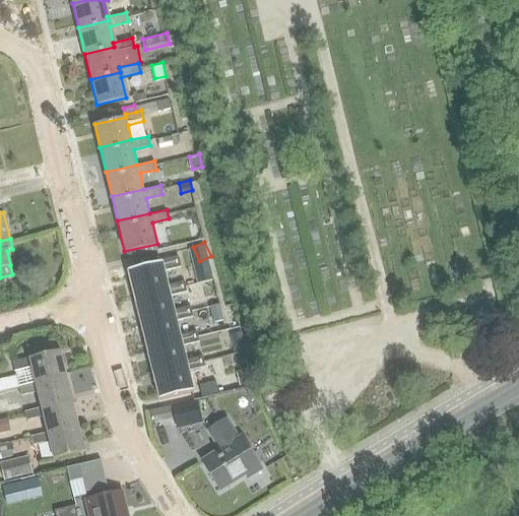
[(135,293),(167,284),(163,269),(180,265),(178,256),(160,260),(160,263),(130,270),(135,293)]
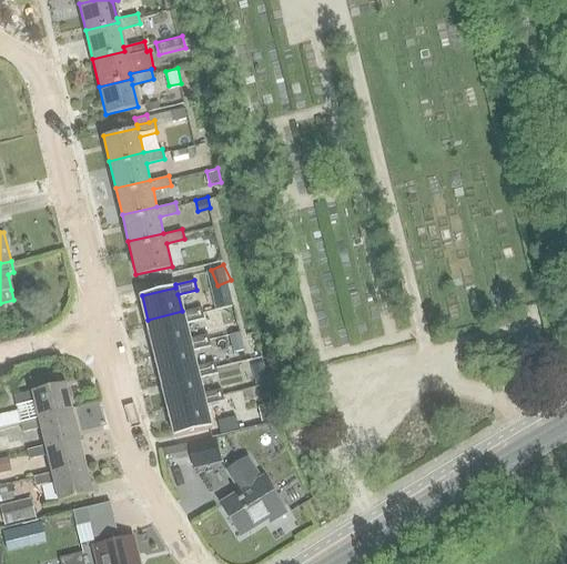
[(154,348),(188,340),(184,322),(203,318),(201,308),(182,311),(148,320),(154,348)]
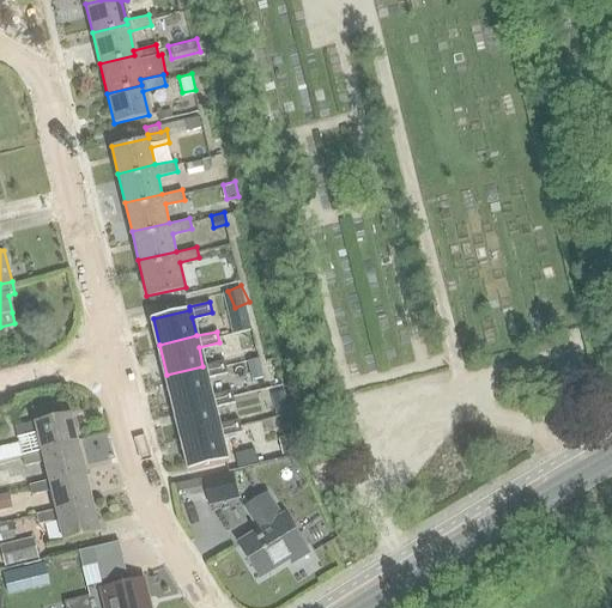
[(252,377),(267,372),(262,354),(247,358),(252,377)]
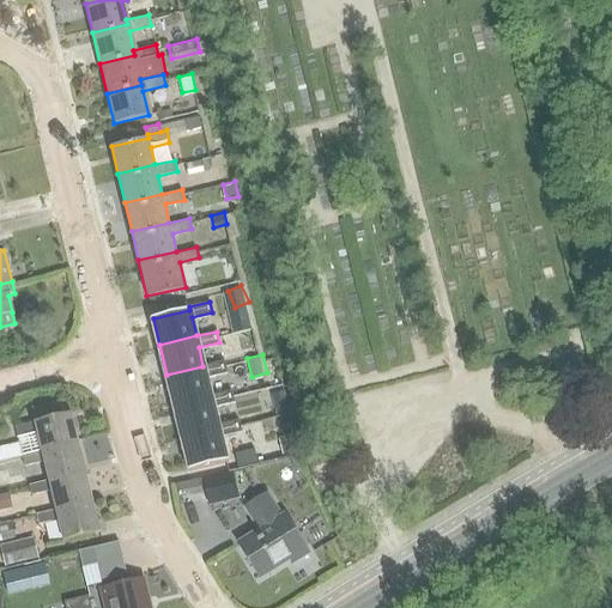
[(174,403),(211,394),(206,376),(225,372),(223,362),(203,366),(167,375),(174,403)]
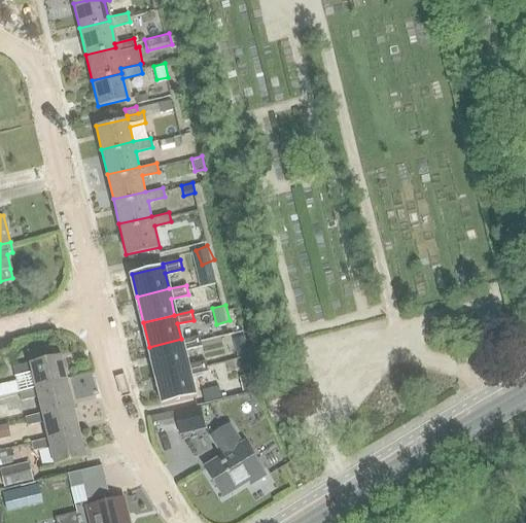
[(155,373),(187,365),(183,349),(200,345),(198,336),(181,339),(149,347),(155,373)]
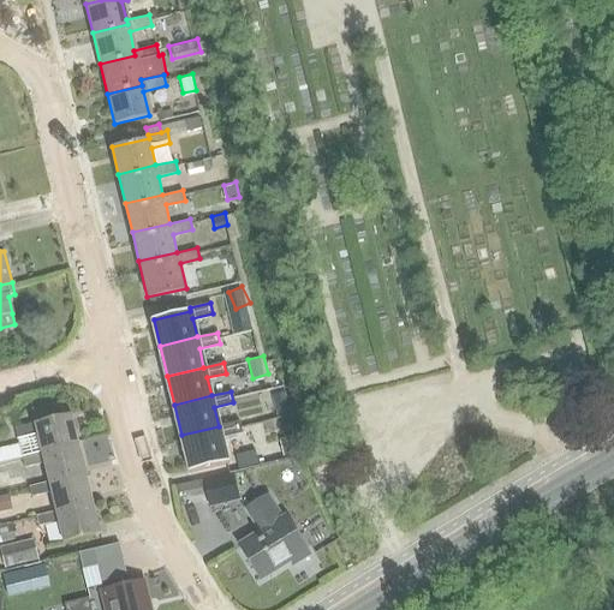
[(43,452),(81,443),(73,412),(37,420),(17,425),(19,435),(21,435),(25,454),(43,450),(43,452)]
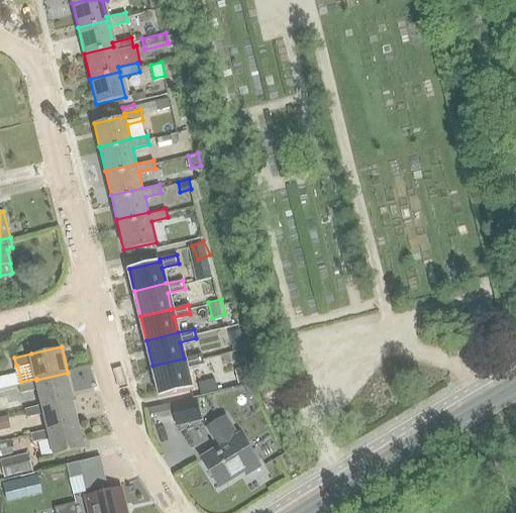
[(184,358),(152,366),(160,394),(191,386),(186,367),(202,363),(200,354),(184,358)]
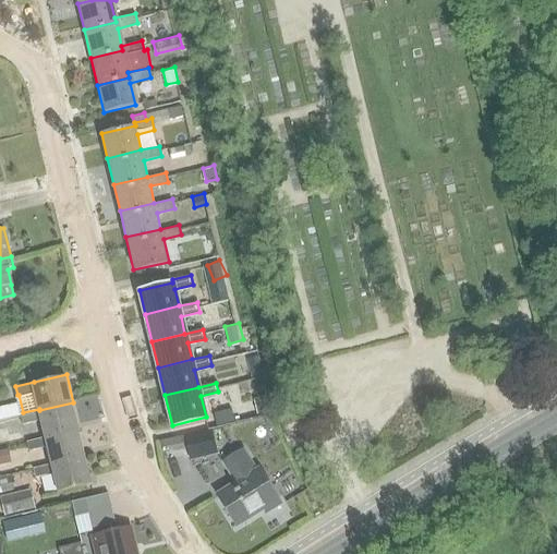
[(39,409),(23,412),(22,412),(24,422),(41,418),(46,435),(46,436),(80,429),(73,402),(39,410),(39,409)]
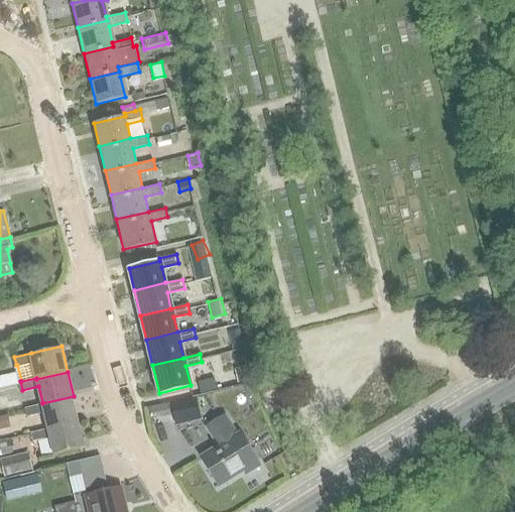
[(42,403),(42,402),(26,406),(28,414),(44,410),(47,426),(48,428),(79,421),(74,396),(42,403)]
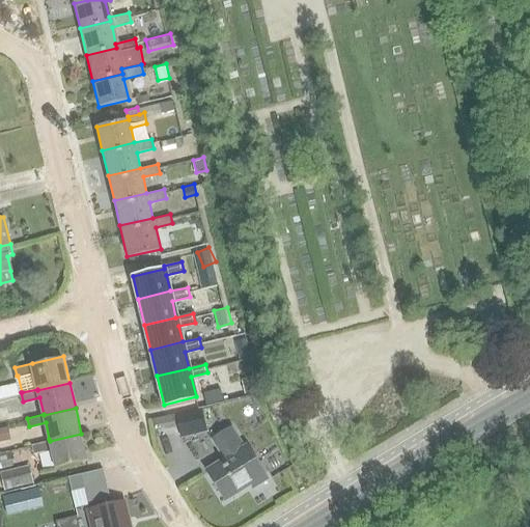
[(180,434),(206,426),(203,416),(177,423),(180,434)]
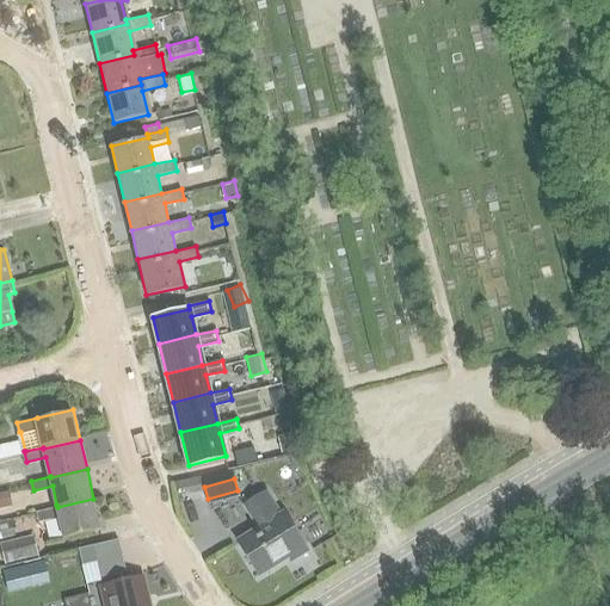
[(260,526),(239,539),(259,573),(289,554),(291,558),(308,549),(284,511),(282,513),(267,489),(245,502),(260,526)]
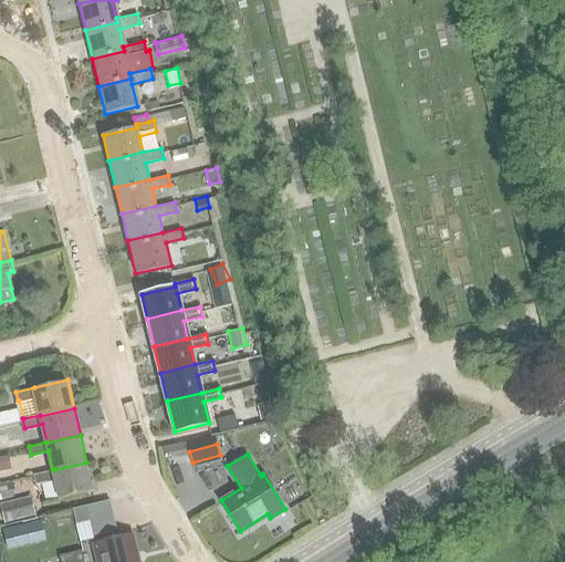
[(53,470),(52,468),(34,472),(37,482),(54,478),(60,498),(93,490),(86,462),(53,470)]
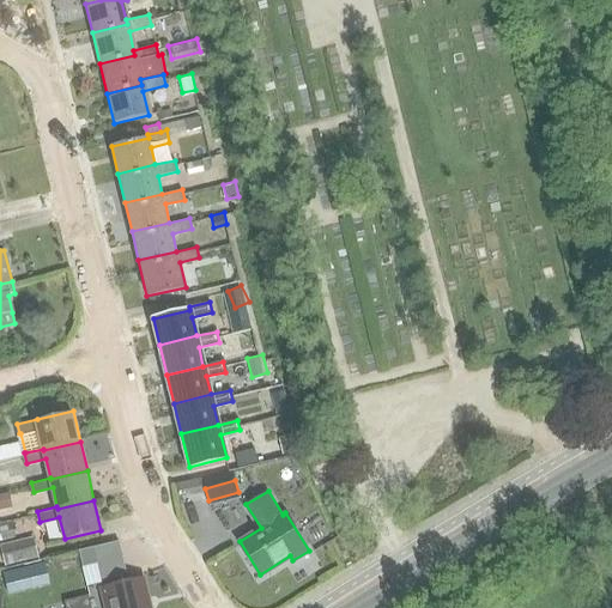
[(0,539),(16,535),(16,534),(12,520),(0,521),(0,539)]
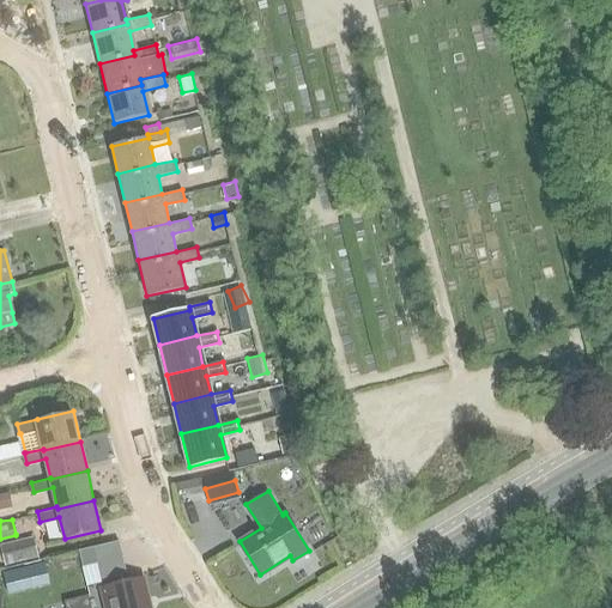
[(40,552),(35,534),(0,541),(5,560),(40,552)]
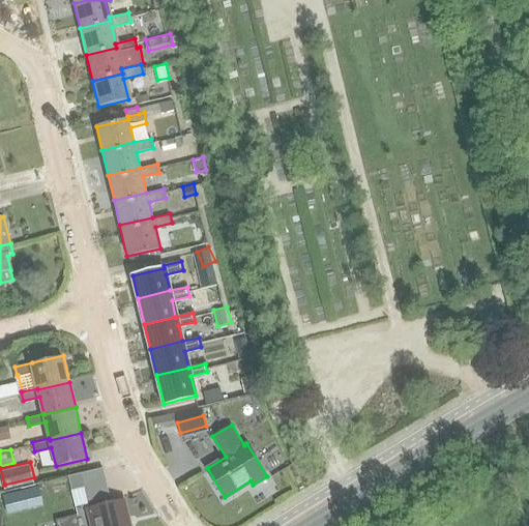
[(104,466),(68,474),(71,488),(107,479),(104,466)]
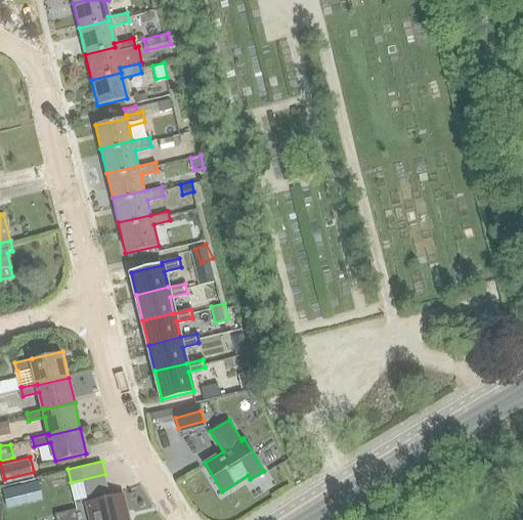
[(129,519),(123,493),(88,502),(92,519),(129,519)]
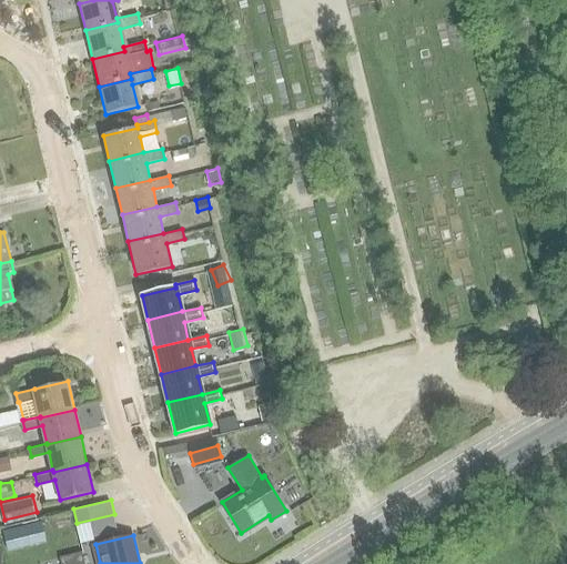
[(61,563),(85,563),(82,550),(60,555),(61,563)]
